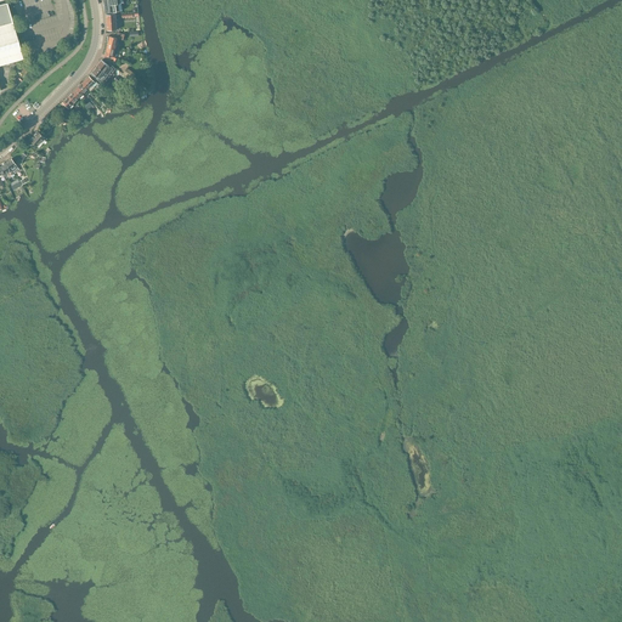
[(0,64),(22,58),(6,3),(0,4),(0,64)]
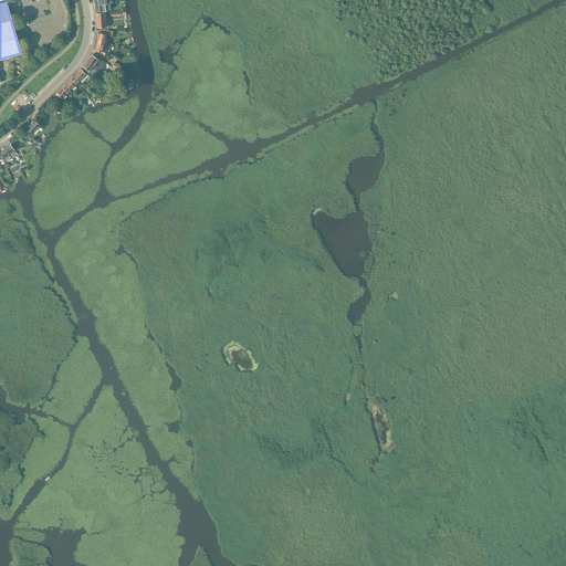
[(106,11),(108,10),(112,10),(111,3),(101,4),(97,4),(95,6),(96,12),(106,11)]
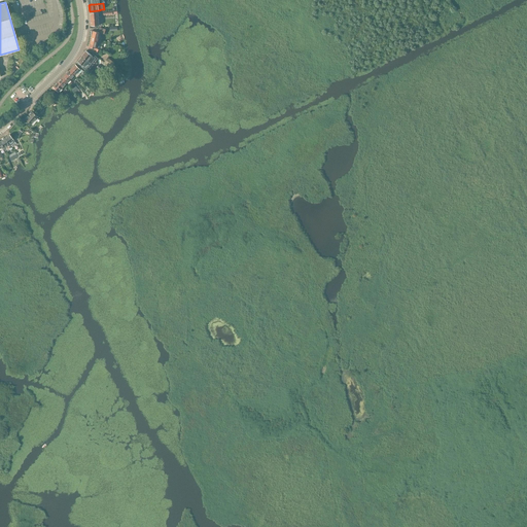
[(91,12),(91,26),(99,26),(98,12),(91,12)]
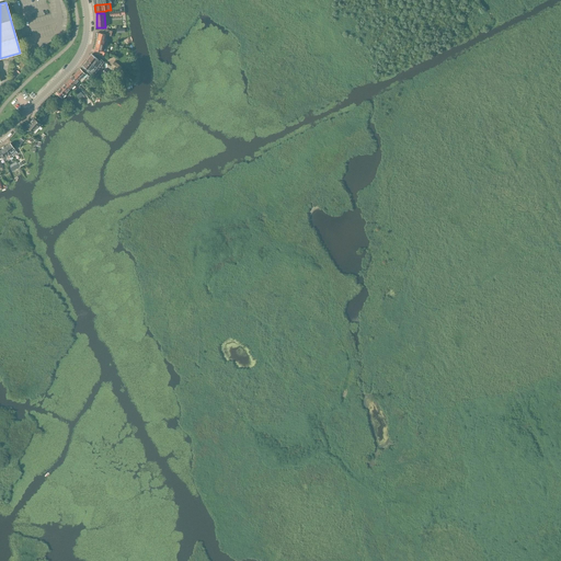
[(99,33),(98,42),(104,43),(106,35),(111,36),(112,31),(109,30),(106,30),(105,34),(99,33)]
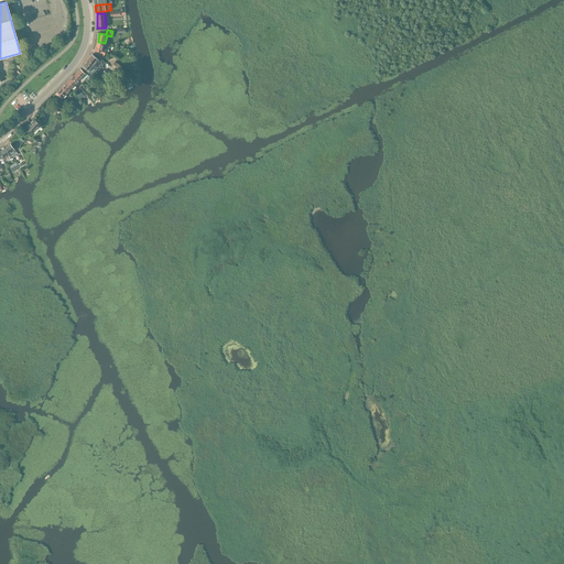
[(105,43),(98,42),(96,51),(101,52),(100,54),(104,56),(106,53),(102,52),(105,43)]
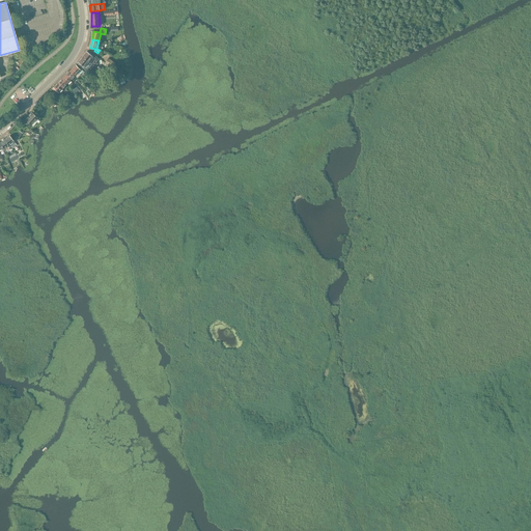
[(87,52),(83,57),(92,64),(96,59),(87,52)]
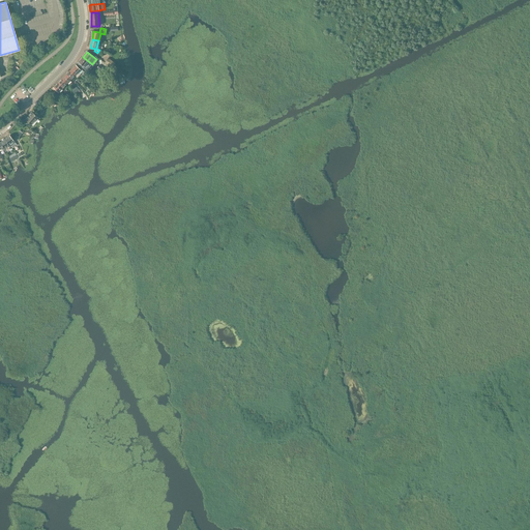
[(79,62),(78,63),(87,70),(92,64),(83,57),(79,62)]
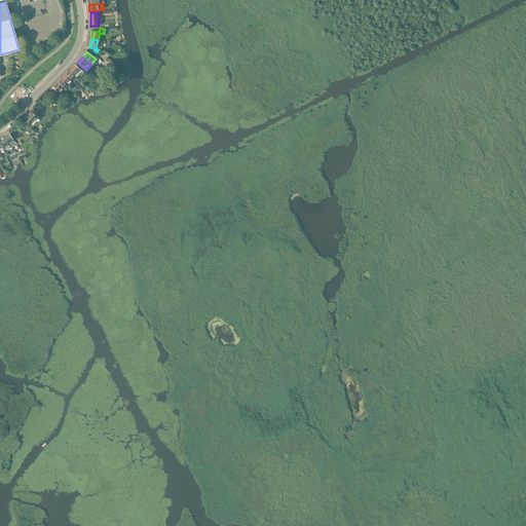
[(107,58),(104,63),(111,68),(114,63),(107,58)]
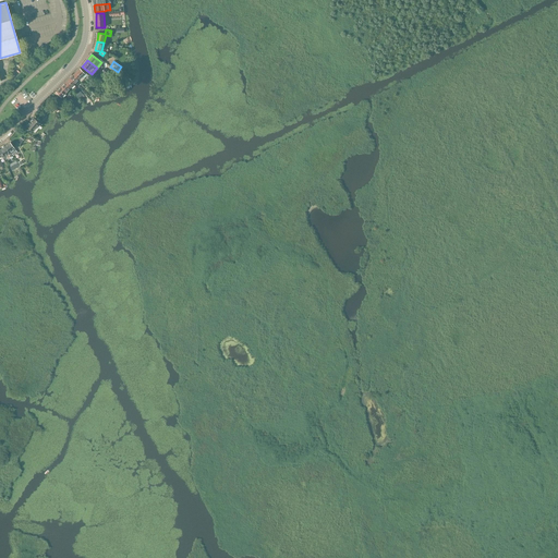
[(80,69),(74,74),(80,80),(82,81),(85,79),(91,84),(94,81),(86,73),(85,74),(80,69)]
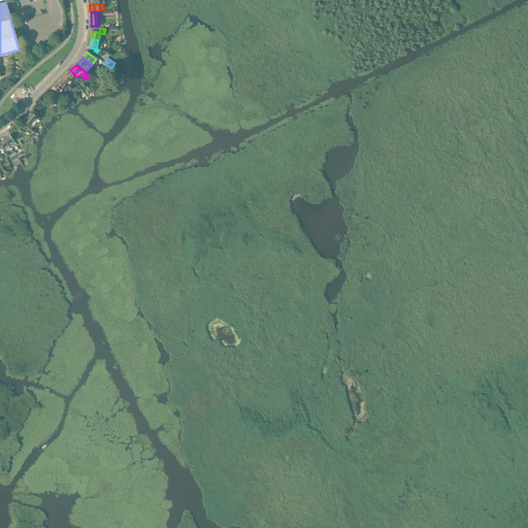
[(70,70),(66,73),(69,76),(68,76),(71,79),(75,75),(70,70)]
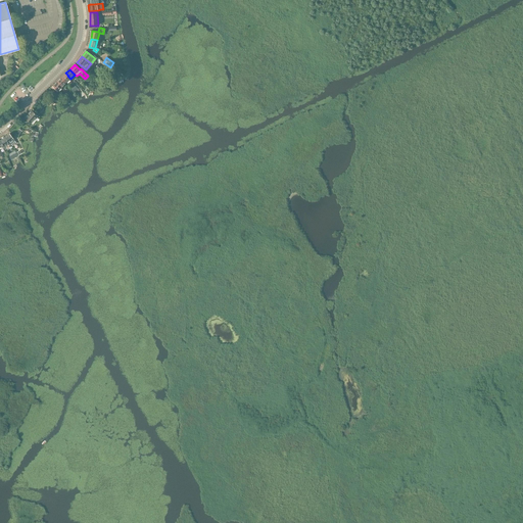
[(65,73),(61,78),(66,83),(70,79),(67,76),(68,76),(65,73)]
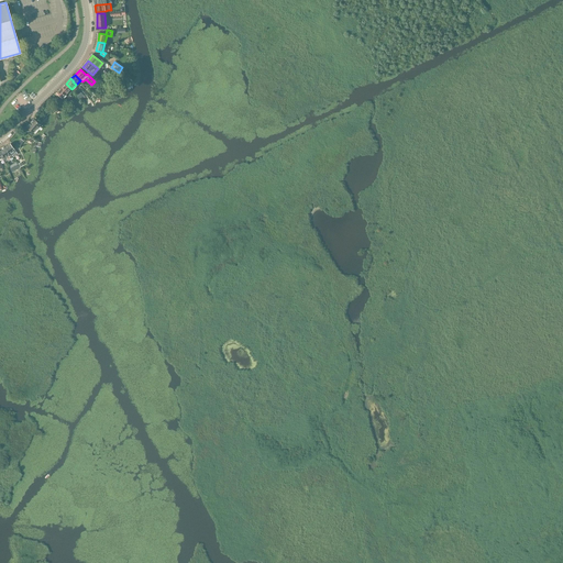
[(66,84),(62,88),(67,94),(67,92),(72,89),(66,84)]
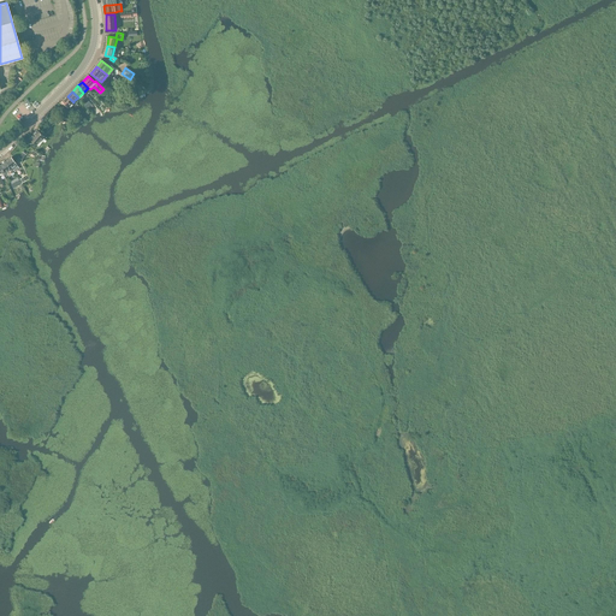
[(73,102),(67,96),(63,101),(60,102),(64,106),(66,105),(69,107),(73,102)]
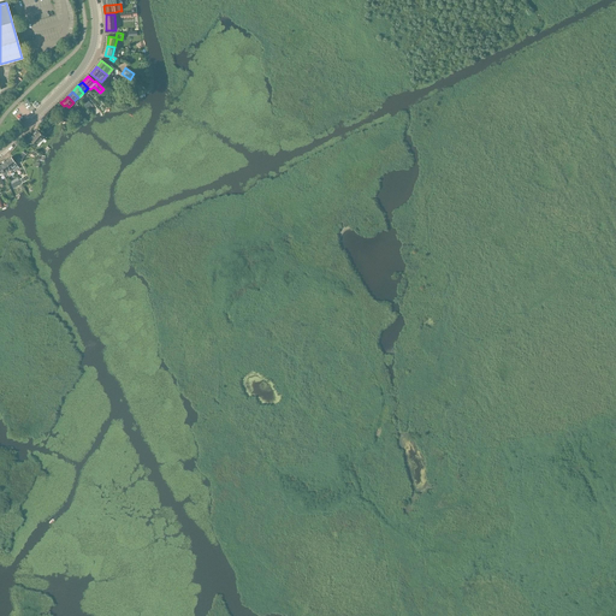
[(30,137),(29,138),(31,141),(35,144),(36,146),(40,142),(39,141),(43,136),(39,132),(36,130),(34,134),(33,135),(31,135),(30,137)]
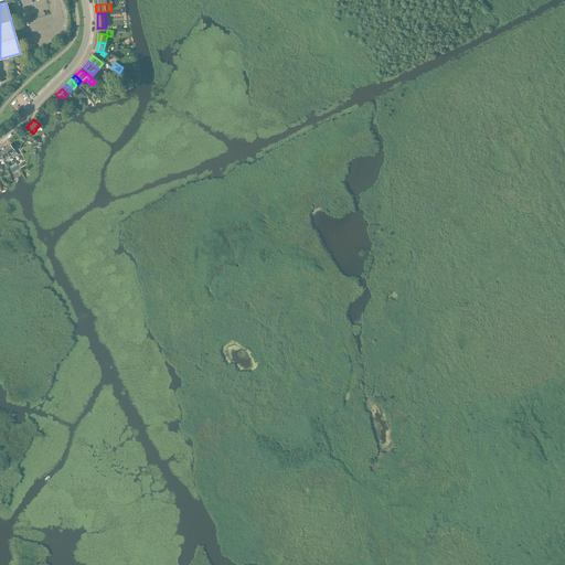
[(10,145),(4,148),(9,153),(11,156),(12,156),(12,157),(13,158),(16,157),(18,155),(16,152),(14,150),(12,148),(10,145)]
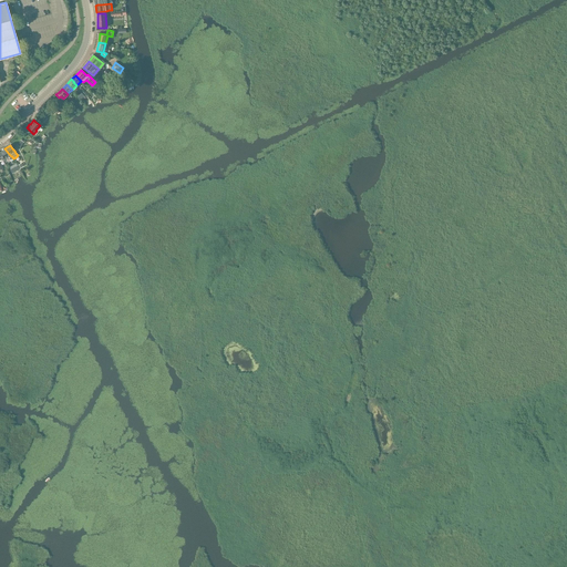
[(0,152),(3,160),(4,158),(6,161),(7,160),(6,157),(9,154),(4,148),(0,152)]
